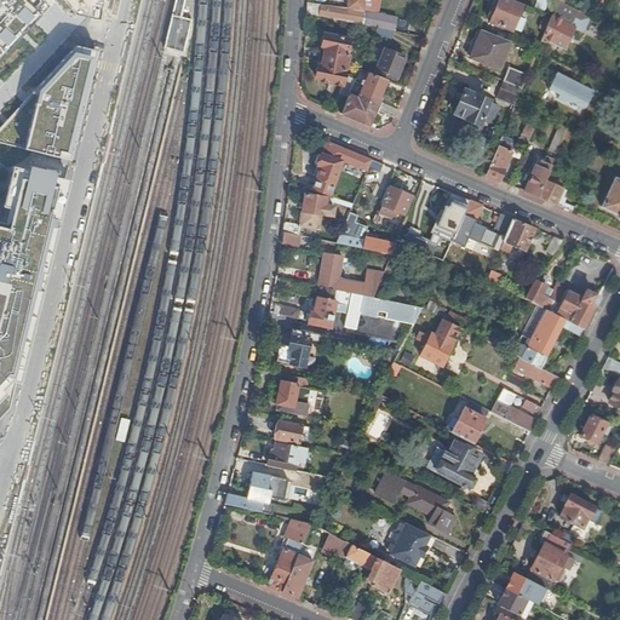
[(0,0),(0,47),(1,49),(6,53),(28,30),(41,15),(36,11),(42,4),(40,0),(0,0)]
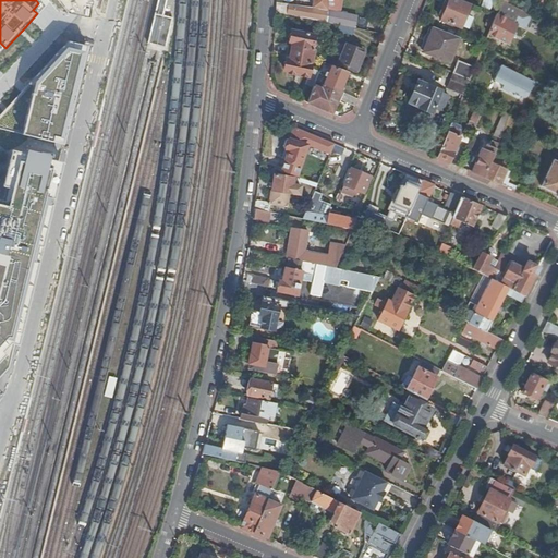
[(167,0),(157,0),(146,46),(166,51),(172,20),(164,17),(167,0)]
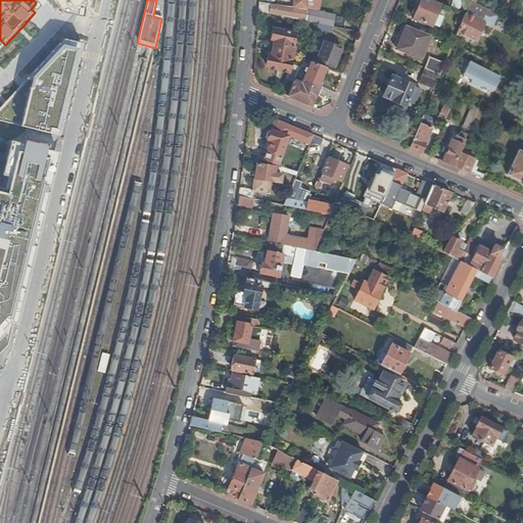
[(318,24),(332,27),(334,15),(318,10),(306,8),(306,0),(293,0),(293,7),(259,4),(258,12),(318,24)]
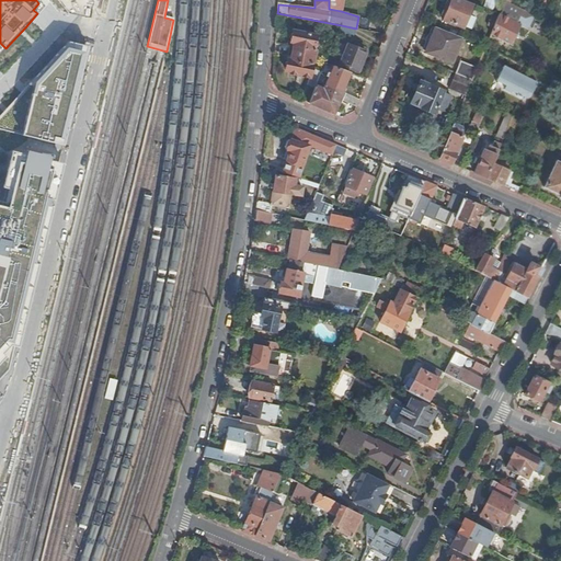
[(341,11),(343,0),(329,0),(329,9),(341,11)]
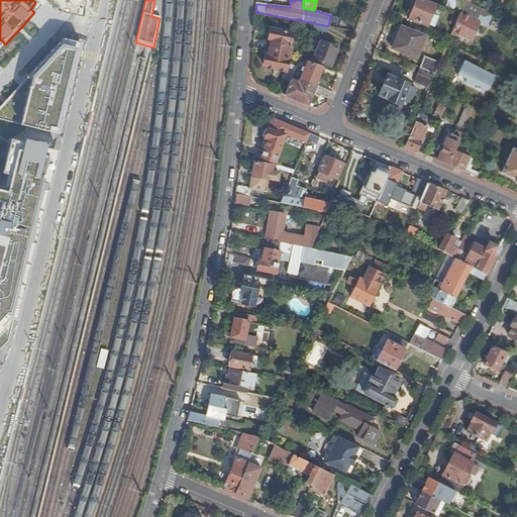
[(435,3),(427,0),(411,0),(408,9),(412,10),(408,18),(427,25),(435,3)]
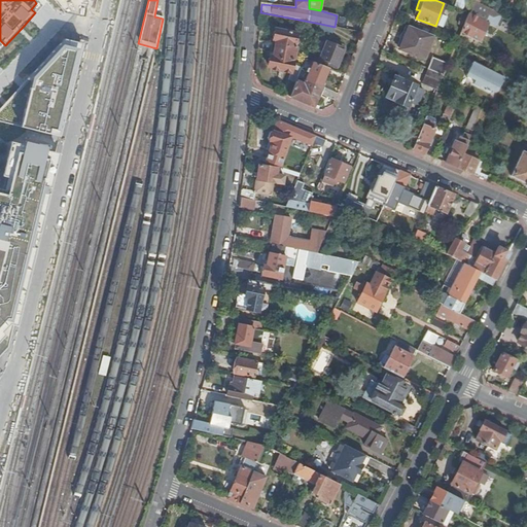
[(475,1),(469,13),(461,32),(480,42),(489,24),(496,27),(502,15),(479,3),(475,1)]
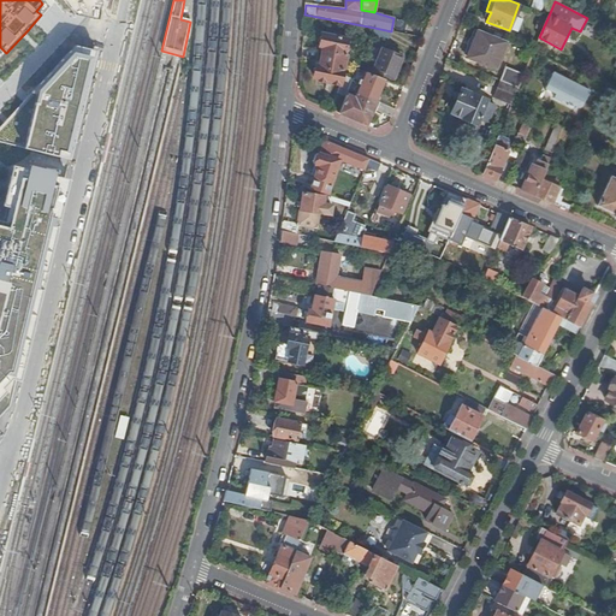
[(390,39),(391,31),(374,28),(372,35),(390,39)]
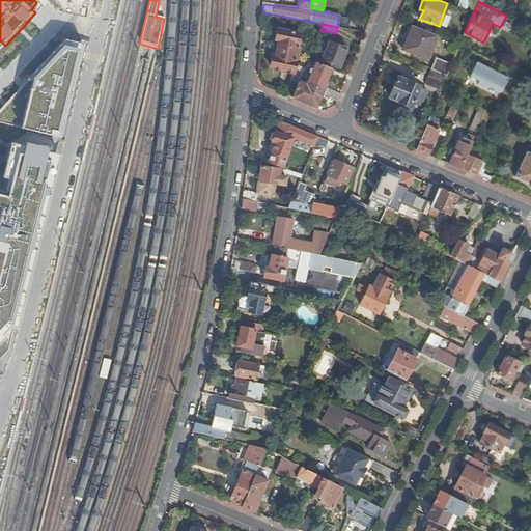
[(437,35),(412,25),(402,49),(427,59),(437,35)]
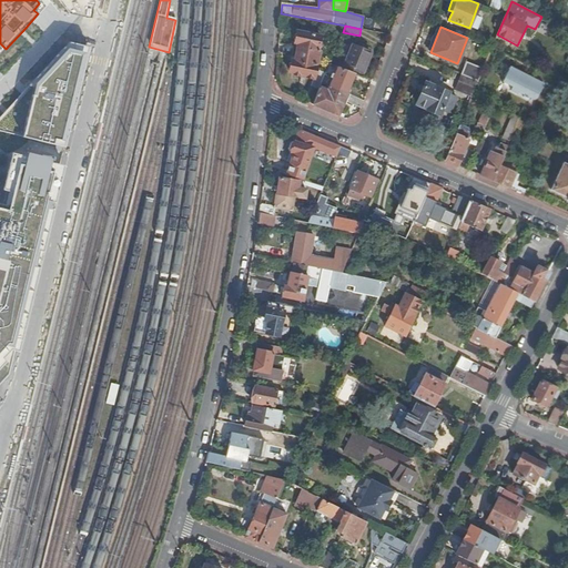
[(297,43),(297,47),(317,50),(320,37),(297,32),(295,42),(297,43)]
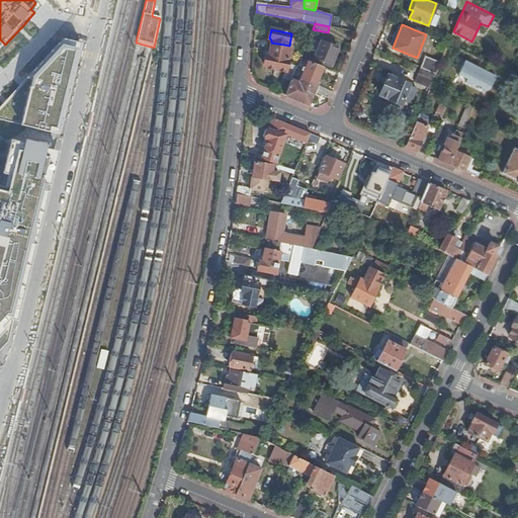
[(0,116),(32,124),(60,132),(65,133),(87,41),(78,39),(69,37),(32,77),(30,79),(25,84),(12,98),(8,102),(0,111),(0,116)]
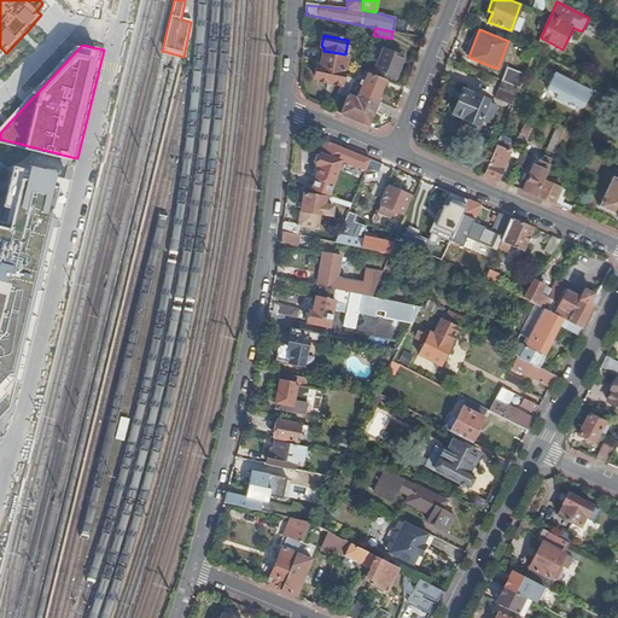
[(374,71),(394,80),(402,59),(406,60),(408,53),(391,46),(389,51),(383,50),(374,71)]
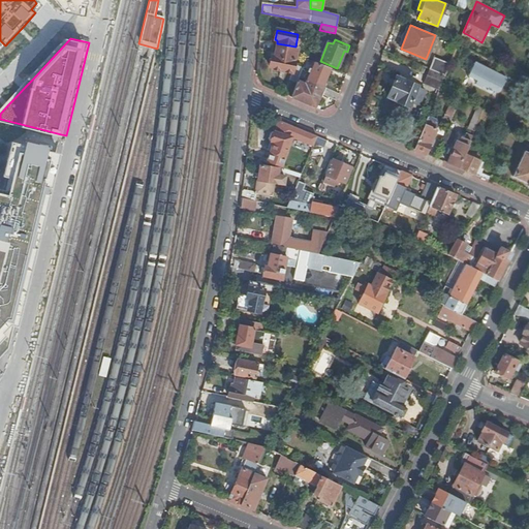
[(296,47),(277,43),(275,57),(294,61),(296,61),(298,48),(296,47)]
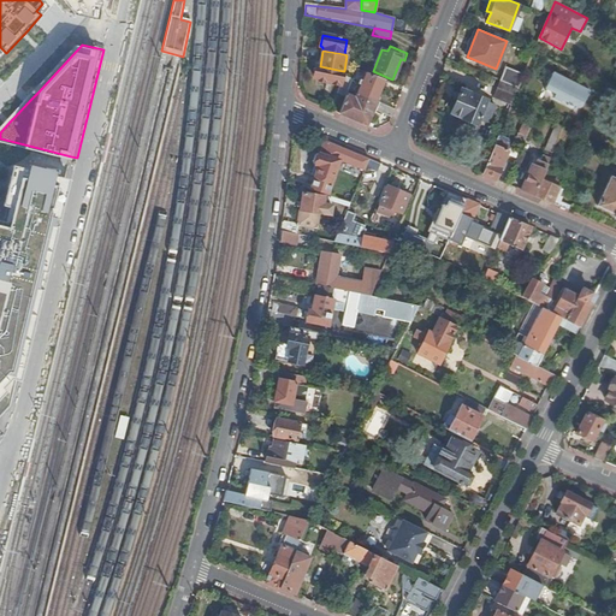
[(320,66),(317,65),(314,77),(317,78),(317,81),(342,86),(343,76),(343,71),(320,66)]
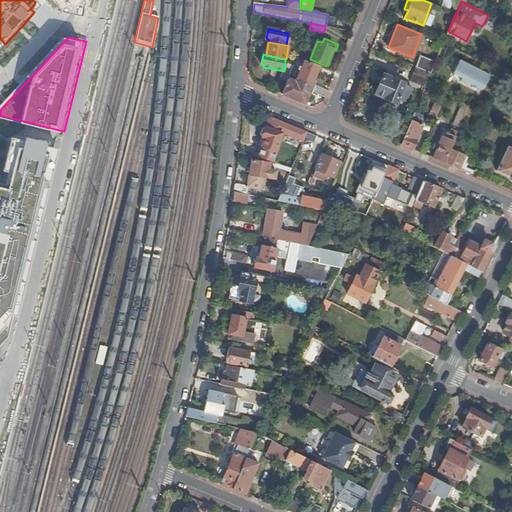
[(421,56),(416,67),(431,73),(436,62),(421,56)]
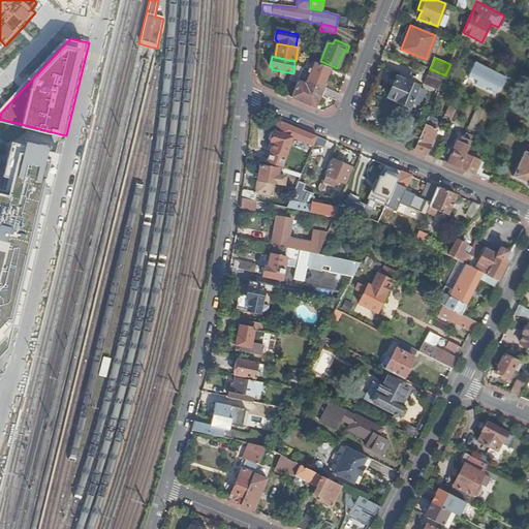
[(330,68),(307,59),(304,67),(309,69),(308,71),(310,73),(307,81),(321,87),(330,68)]
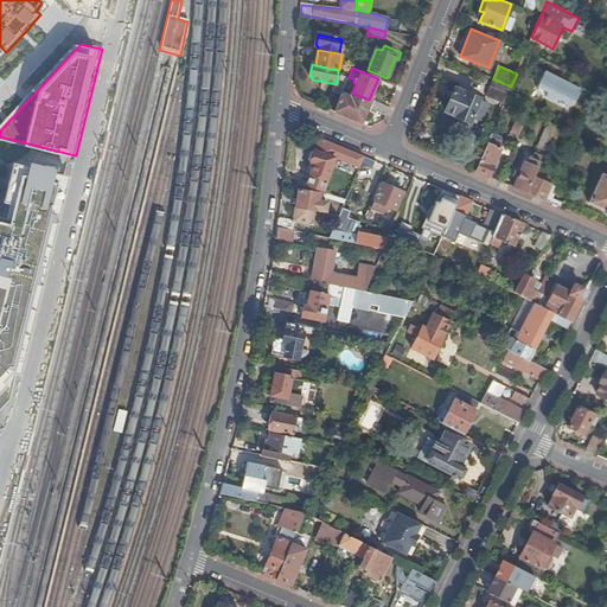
[(580,90),(544,72),(536,88),(547,94),(544,97),(553,101),(553,98),(560,102),(558,104),(563,107),(564,104),(569,106),(570,106),(574,103),(580,90)]
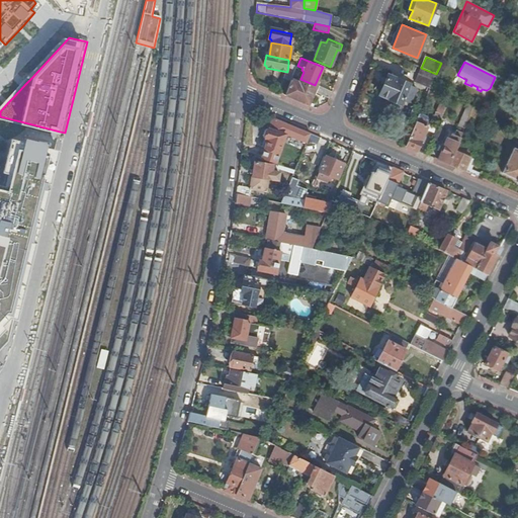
[(436,74),(421,68),(416,80),(431,86),(431,85),(436,74)]
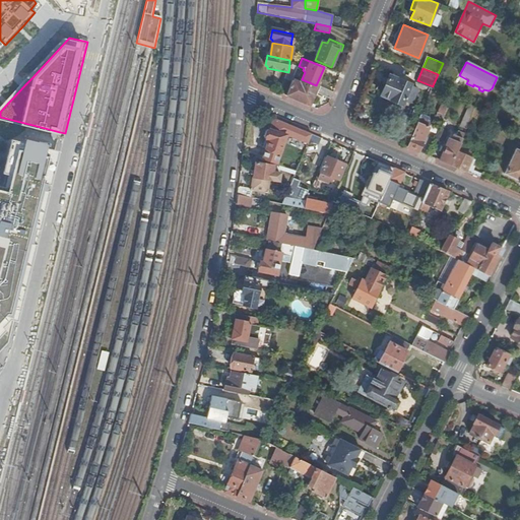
[(410,85),(389,76),(382,95),(391,100),(402,105),(404,100),(412,103),(418,89),(410,86),(410,85)]
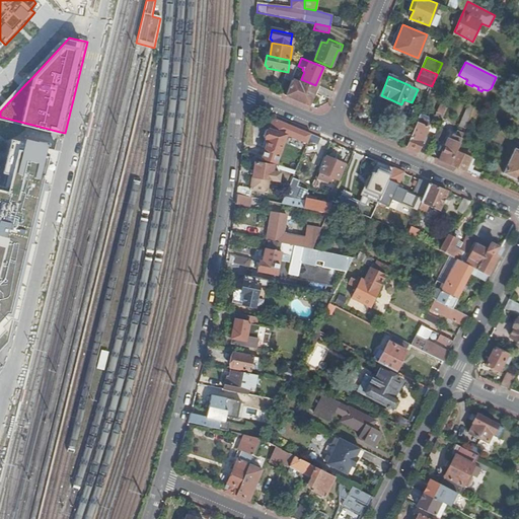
[(292,80),(286,95),(308,105),(308,103),(310,103),(311,101),(312,99),(312,97),(312,96),(316,86),(315,85),(301,79),(299,83),(292,80)]
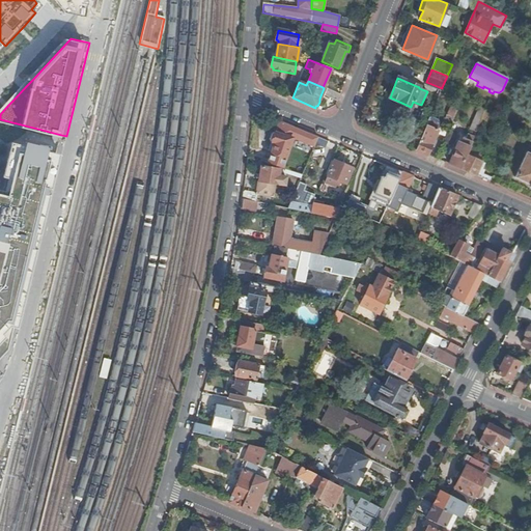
[(442,88),(426,82),(425,84),(441,90),(442,88)]
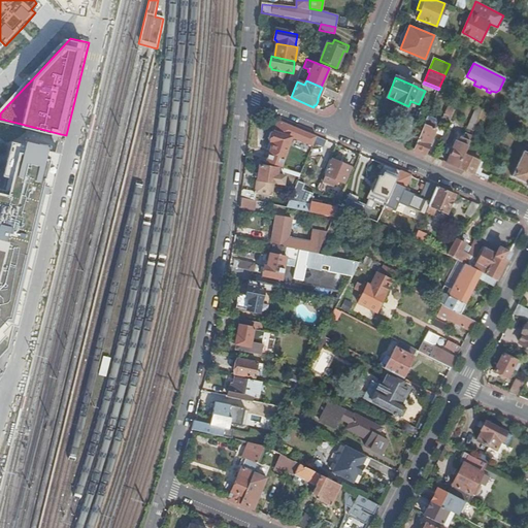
[(335,100),(338,94),(325,89),(323,95),(335,100)]
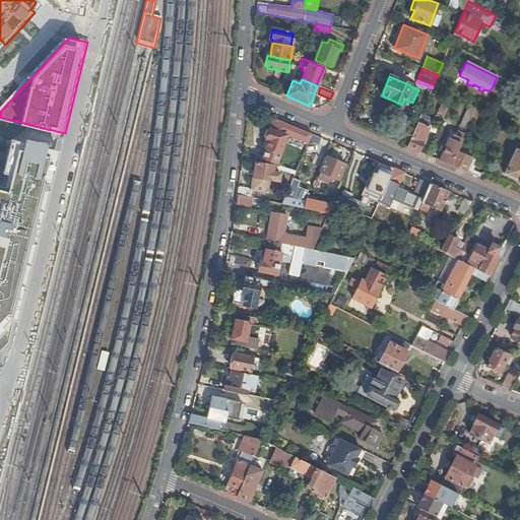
[(474,108),(484,113),(490,105),(478,100),(474,108)]
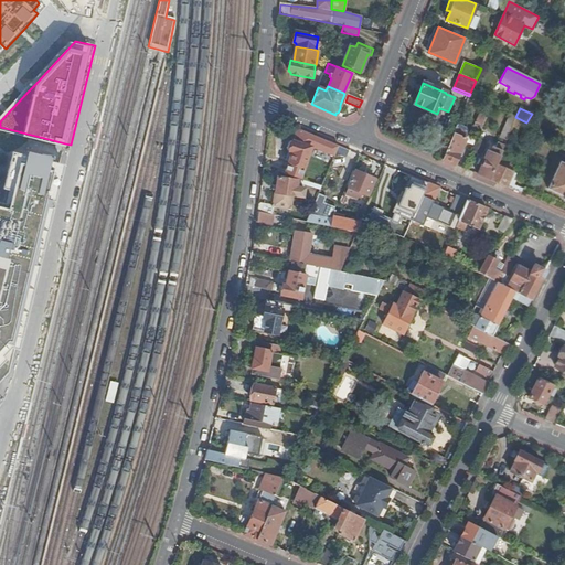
[(480,131),(486,117),(477,114),(472,128),(480,131)]
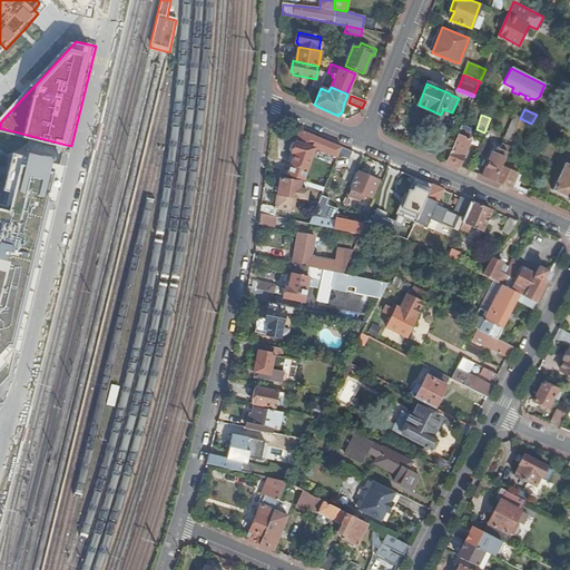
[(508,149),(517,128),(520,118),(514,115),(501,147),(508,149)]
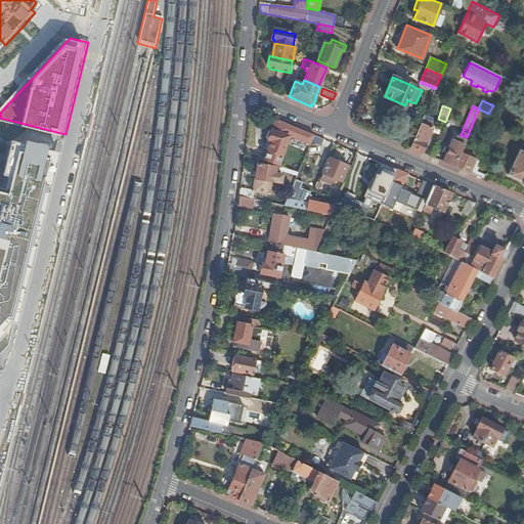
[(488,115),(488,114),(478,108),(475,118),(483,121),(486,114),(488,115)]
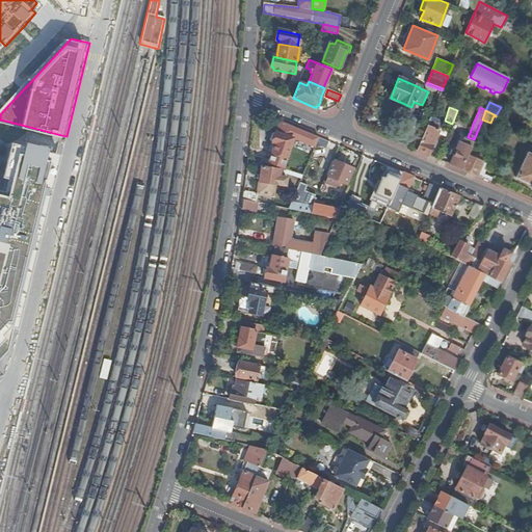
[(431,116),(417,151),(428,155),(441,127),(440,126),(441,124),(439,120),(431,116)]
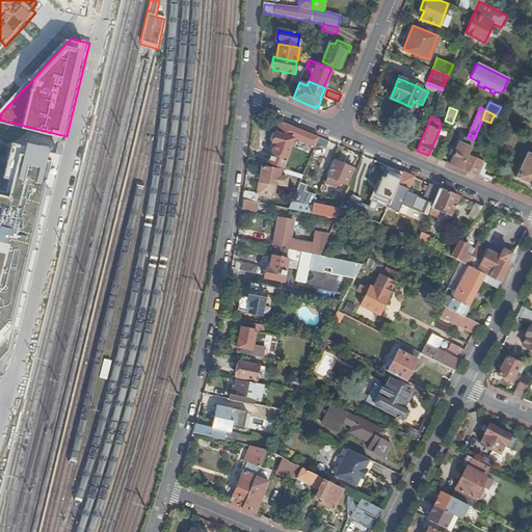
[(320,137),(281,121),(275,133),(272,133),(270,139),(272,142),(274,143),(272,152),(287,157),(293,138),(316,145),(320,137)]
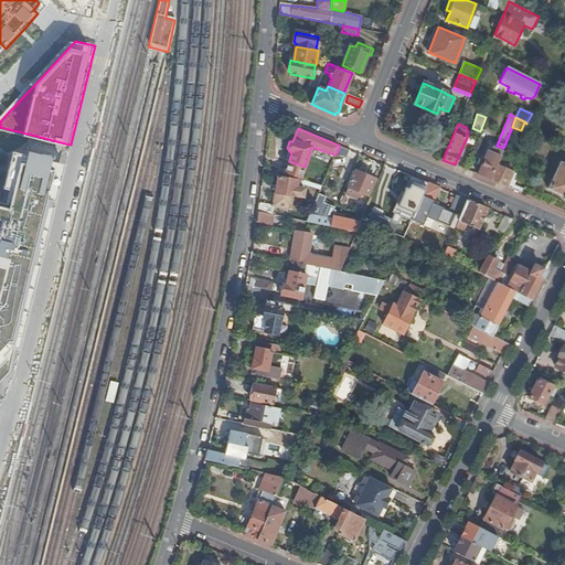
[(484,142),(477,139),(472,151),(479,155),(484,142)]
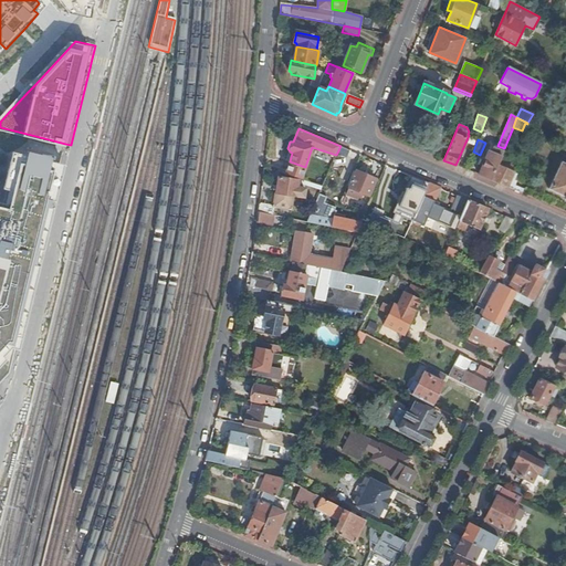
[(491,180),(502,153),(503,152),(494,147),(492,153),(489,152),(479,175),(491,180)]
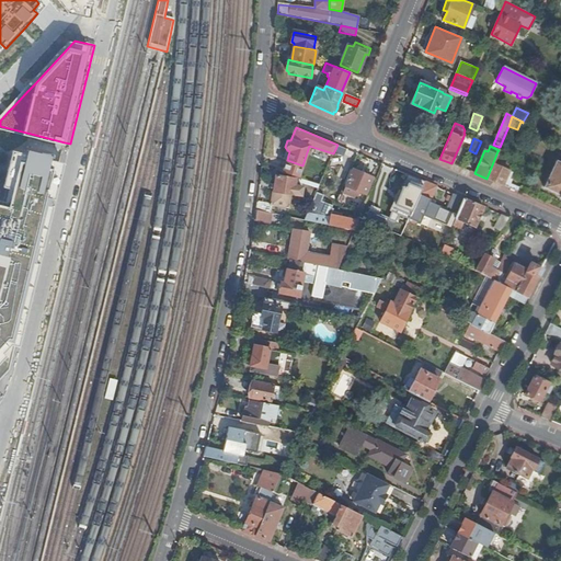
[(16,347),(61,158),(16,149),(6,197),(0,195),(0,379),(11,368),(16,347)]
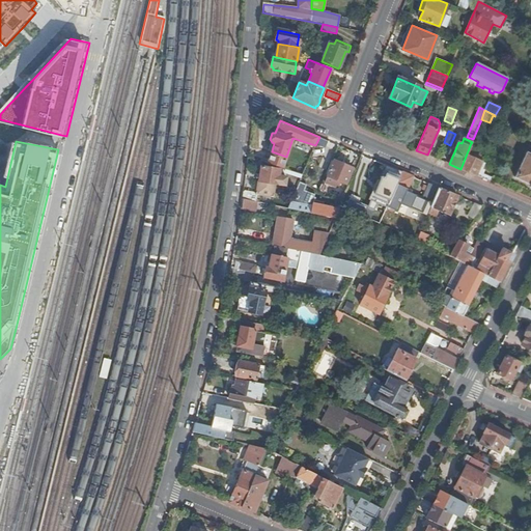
[(460,169),(478,176),(480,171),(477,170),(483,158),(471,143),(460,169)]
